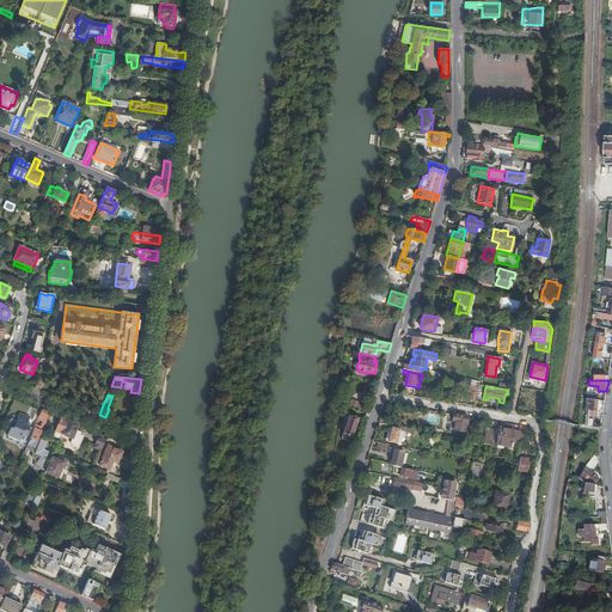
[(598,399),(587,398),(587,414),(598,415),(600,401),(598,399)]
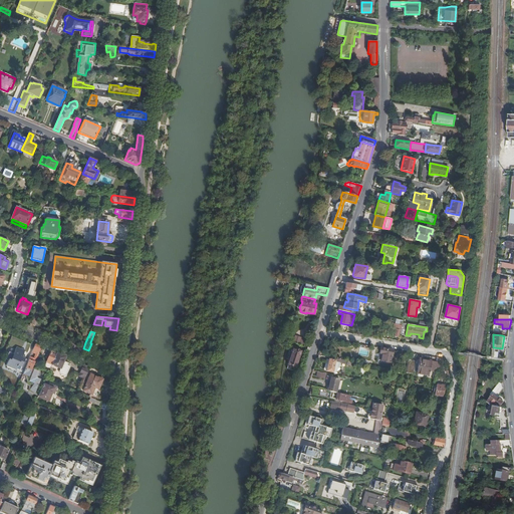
[(292,342),(308,347),(309,342),(306,341),(307,339),(294,335),(292,342)]
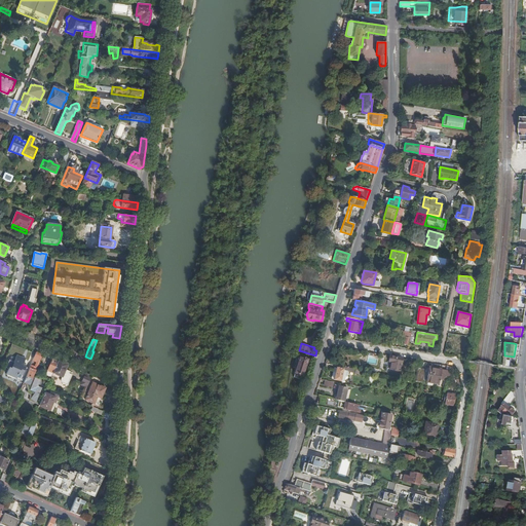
[(20,364),(23,365),(25,361),(16,357),(15,359),(21,361),(20,364)]
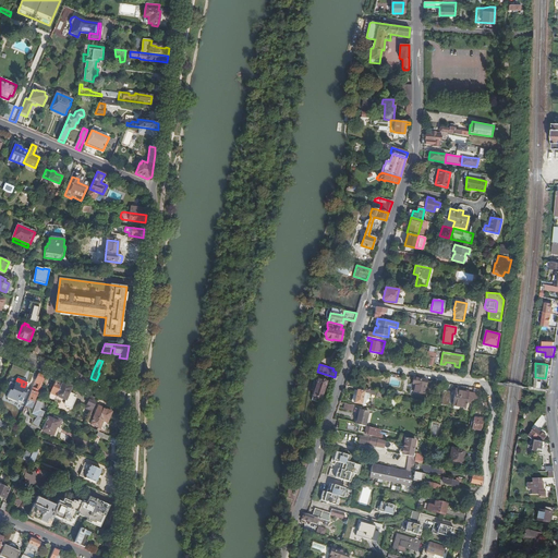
[(426,380),(414,378),(413,384),(415,384),(414,391),(425,392),(426,380)]
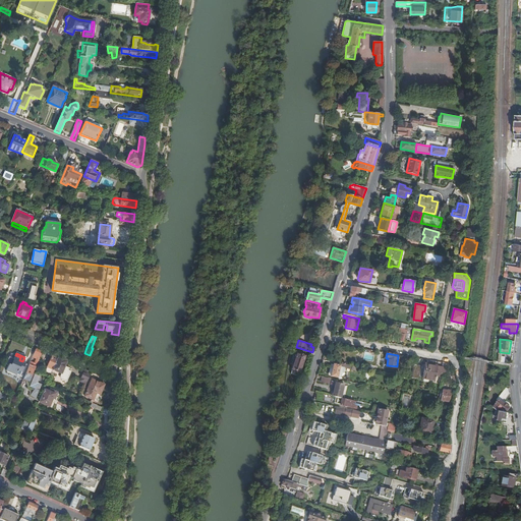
[(304,356),(296,354),(291,370),(299,372),(304,356)]
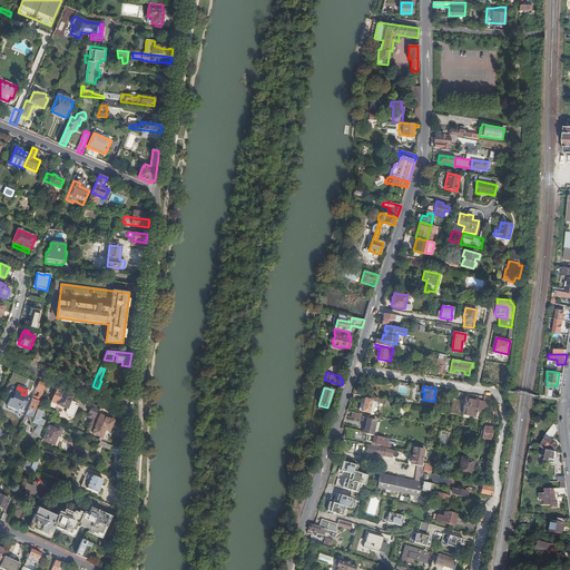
[(20,422),(22,423),(26,416),(32,400),(25,396),(25,395),(21,394),(22,391),(17,389),(16,392),(15,394),(9,392),(6,401),(9,401),(6,408),(17,412),(16,415),(20,422)]
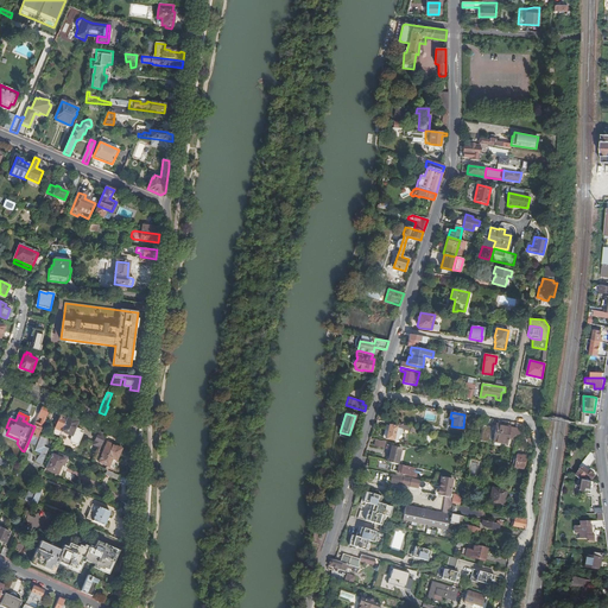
[(62,431),(67,418),(61,415),(56,429),(62,431)]
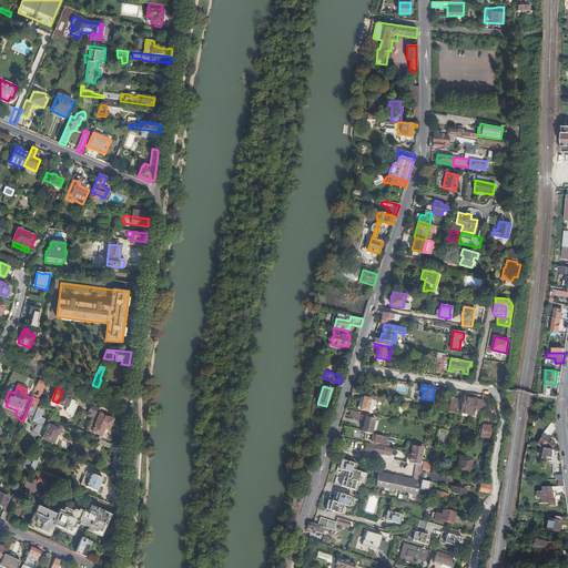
[(70,399),(72,394),(62,391),(58,403),(57,403),(67,407),(66,411),(67,414),(72,416),(77,405),(74,404),(75,402),(70,399)]
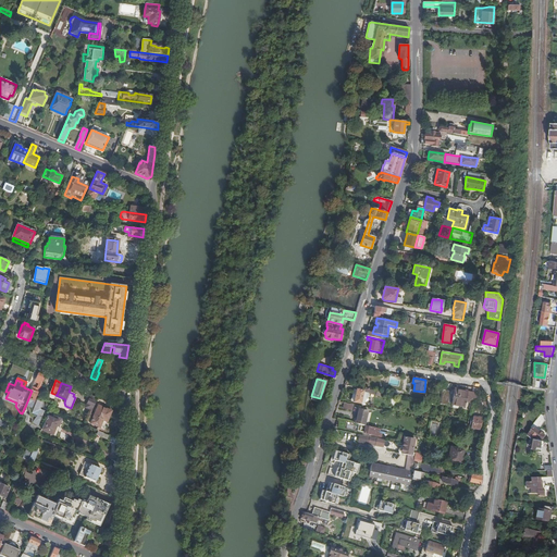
[(37,388),(33,386),(32,391),(25,407),(32,409),(29,411),(32,412),(29,416),(36,417),(33,422),(38,424),(39,425),(45,411),(40,409),(39,408),(41,401),(35,399),(36,395),(37,396),(40,390),(37,388)]
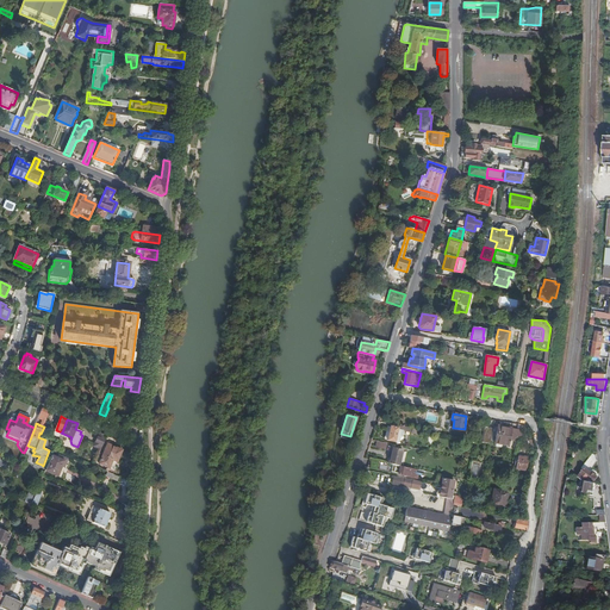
[(417,434),(418,429),(404,427),(398,425),(398,428),(391,427),(387,441),(394,442),(398,429),(417,434)]
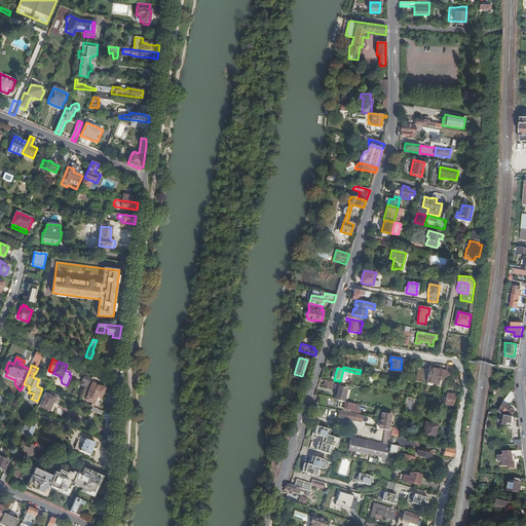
[(418,368),(416,381),(422,382),(423,381),(425,369),(418,368)]
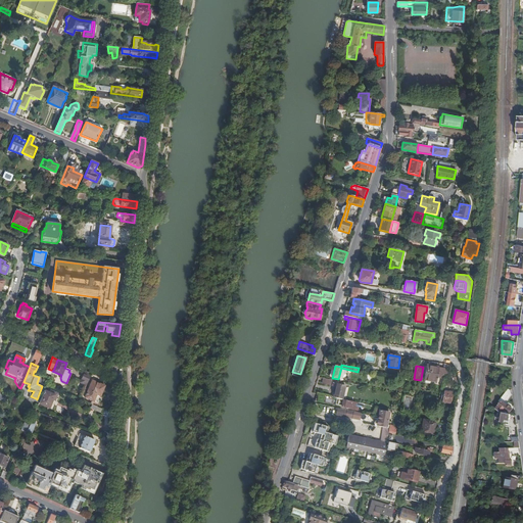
[(426,367),(424,380),(436,382),(437,377),(439,368),(427,366),(426,367)]
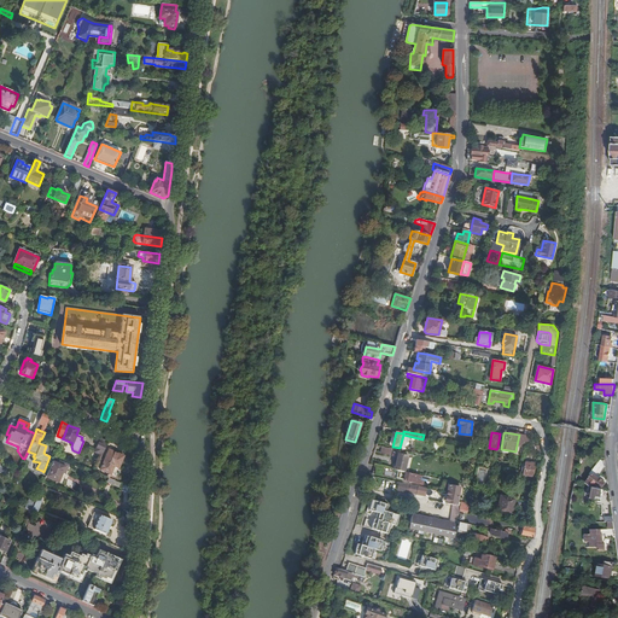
[(526,443),(528,436),(524,436),(519,435),(517,445),(525,447),(526,443)]
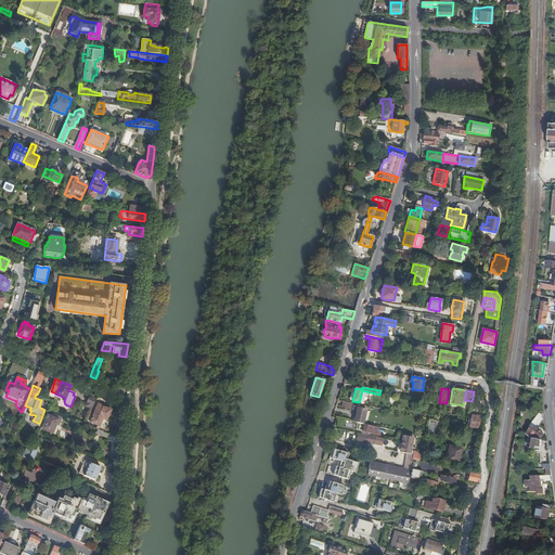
[(92,409),(97,397),(90,394),(86,407),(92,409)]
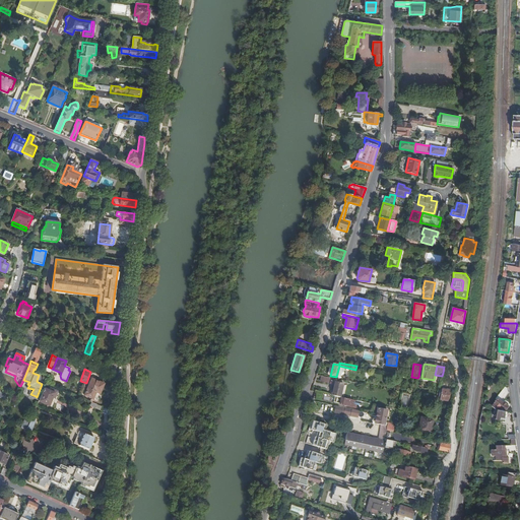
[(105,384),(91,379),(84,395),(98,400),(105,384)]
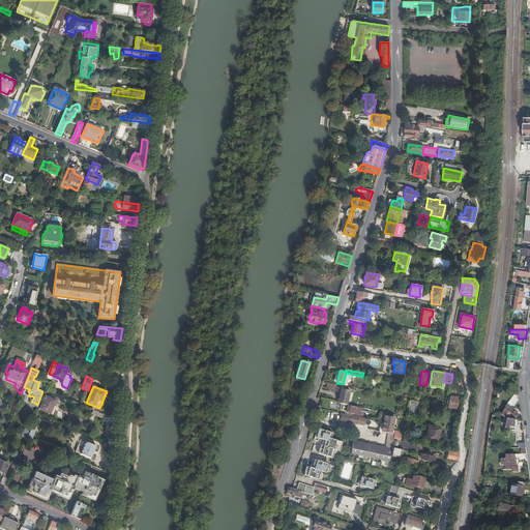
[(342,404),(347,405),(350,391),(341,389),(339,401),(340,401),(340,403),(342,404)]
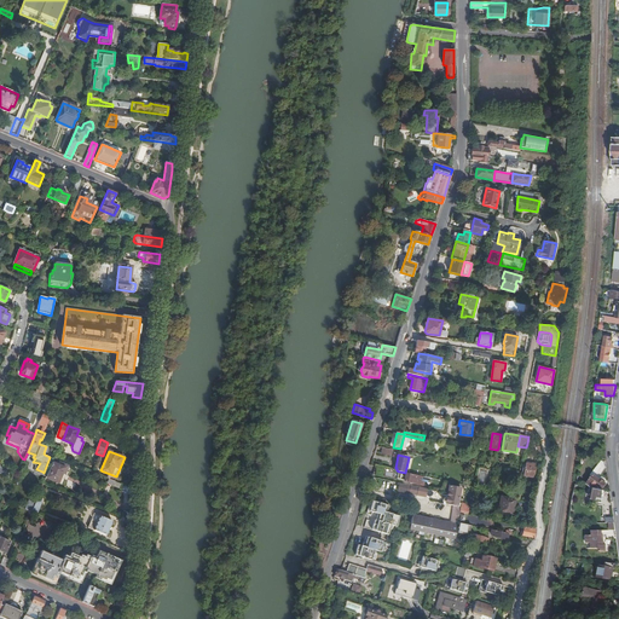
[(522,462),(515,461),(513,474),(520,475),(522,462)]
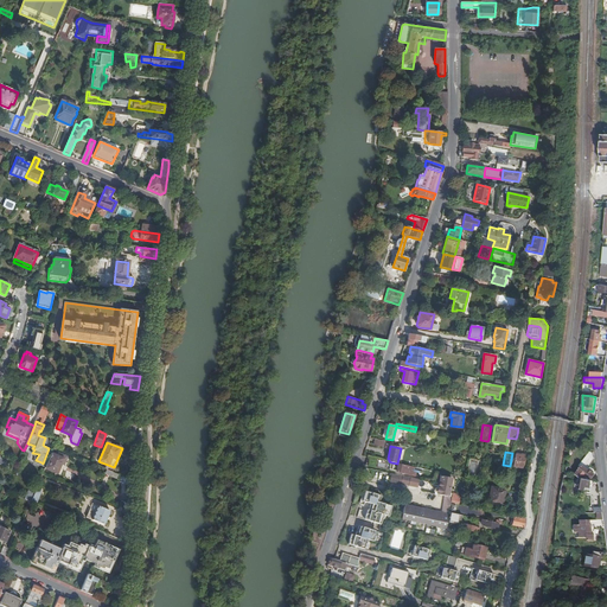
[(51,453),(45,468),(57,473),(62,464),(64,465),(68,457),(58,453),(57,455),(51,453)]
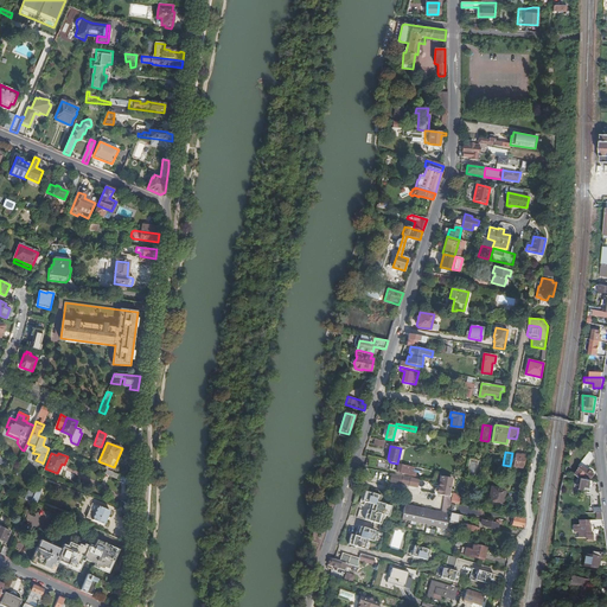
[(513,453),(511,466),(522,468),(524,455),(513,453)]
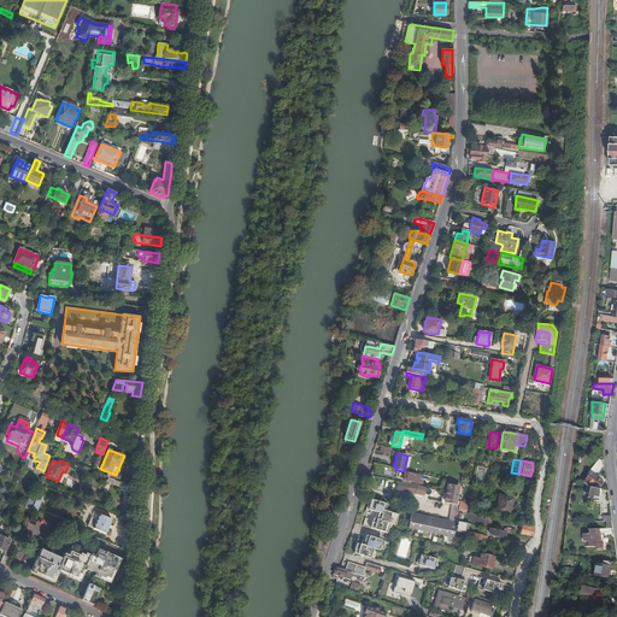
[(404,471),(398,470),(397,479),(400,480),(400,477),(403,479),(403,480),(412,481),(412,480),(416,481),(416,482),(423,483),(425,475),(404,471)]
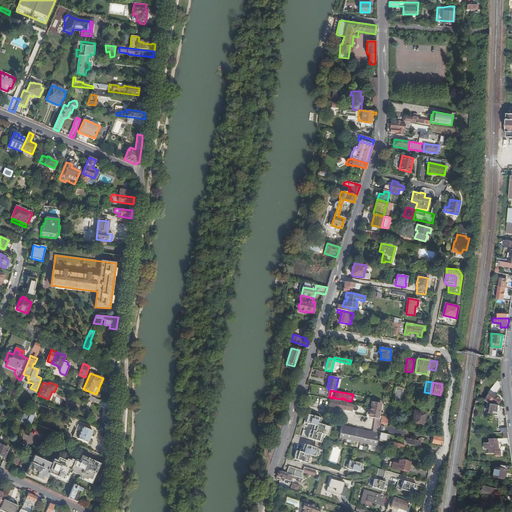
[(491,404),(493,401),(498,405),(502,400),(492,393),(486,401),(491,404)]
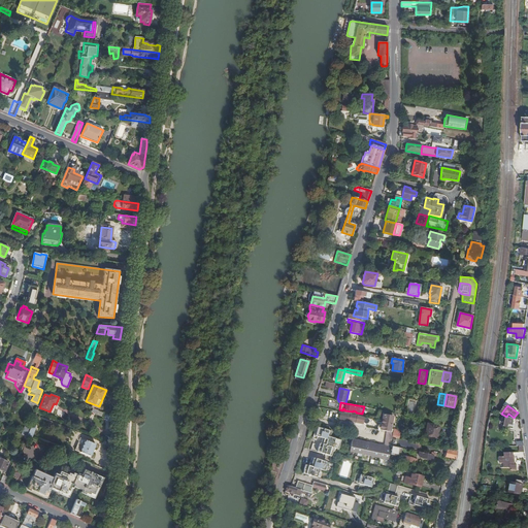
[(363,424),(364,417),(341,411),(339,419),(363,424)]
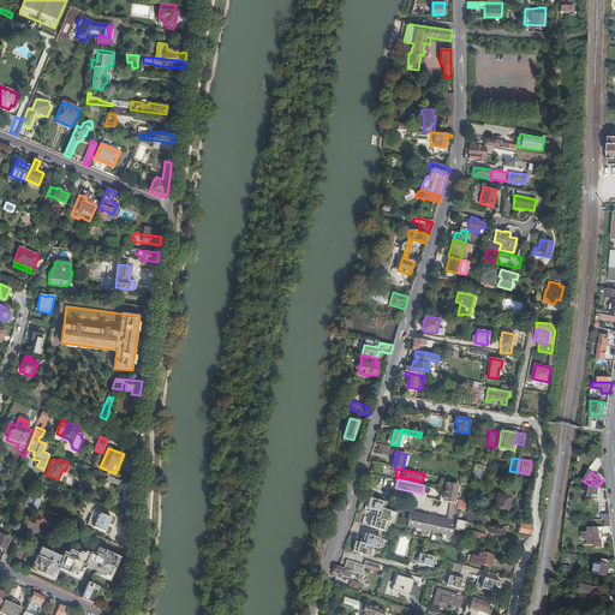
[(453,503),(457,484),(446,482),(442,501),(451,502),(453,503)]
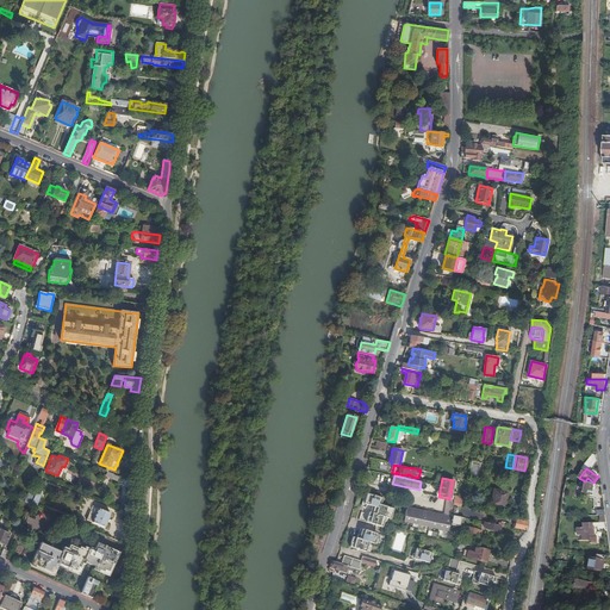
[(585,481),(584,481),(582,492),(593,495),(596,484),(585,481)]
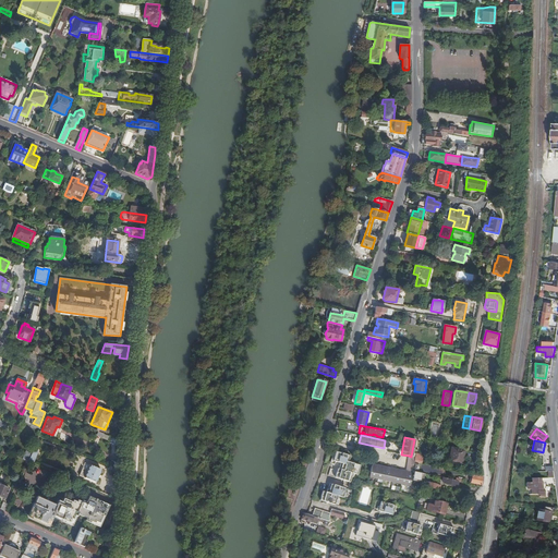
[(27,448),(23,459),(28,461),(33,450),(27,448)]
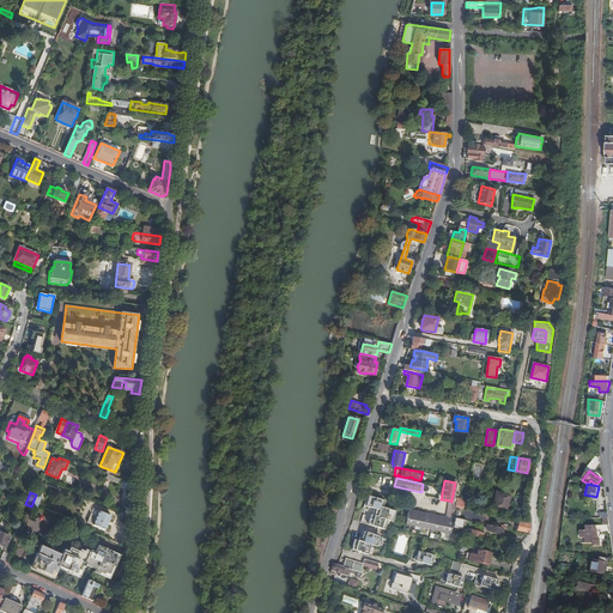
[(510,495),(497,492),(493,507),(508,510),(510,495)]
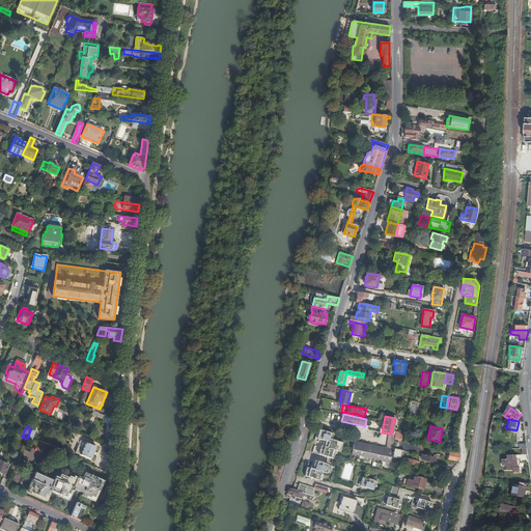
[(31,428),(27,439),(31,441),(36,428),(32,427),(31,428)]
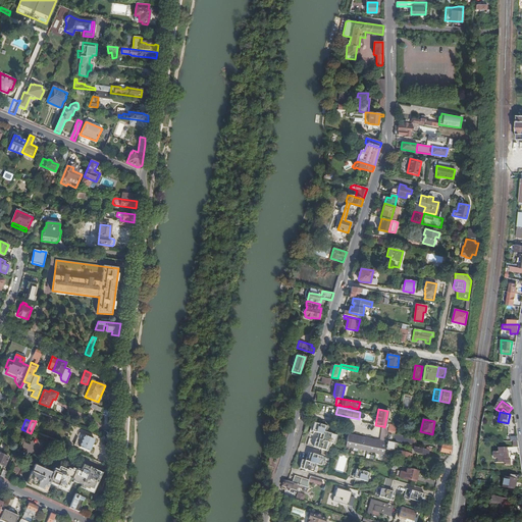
[(325,456),(328,446),(327,446),(328,442),(334,444),(335,439),(334,438),(335,435),(331,433),(331,432),(326,430),(327,426),(313,422),(311,431),(318,433),(317,438),(316,438),(313,447),(323,450),(321,455),(325,456)]
